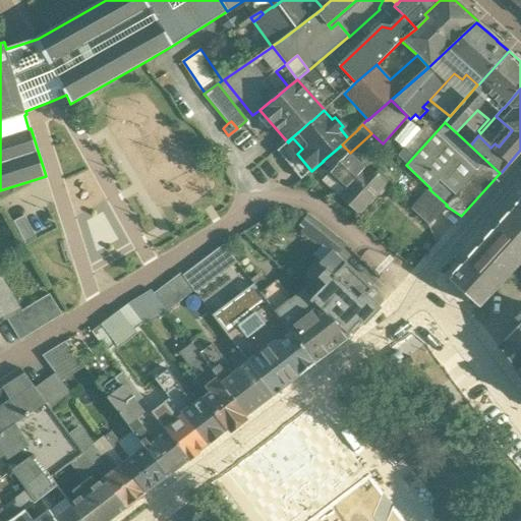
[(350,153),(342,145),(335,151),(343,159),(332,169),(329,173),(346,188),(339,196),(358,215),(386,185),(386,184),(390,180),(378,170),(374,174),(365,166),(365,167),(350,153)]
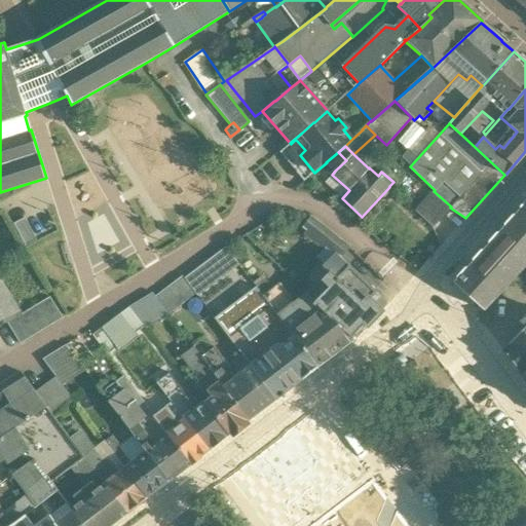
[(338,152),(326,162),(327,162),(335,171),(346,160),(338,152)]
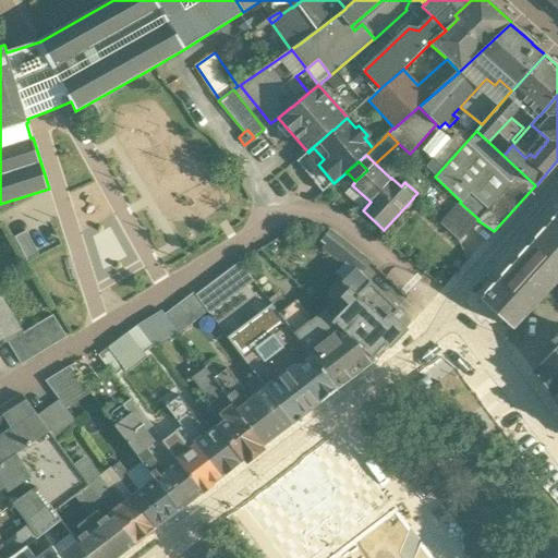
[(478,219),(460,203),(441,225),(459,241),(477,220),(478,219)]
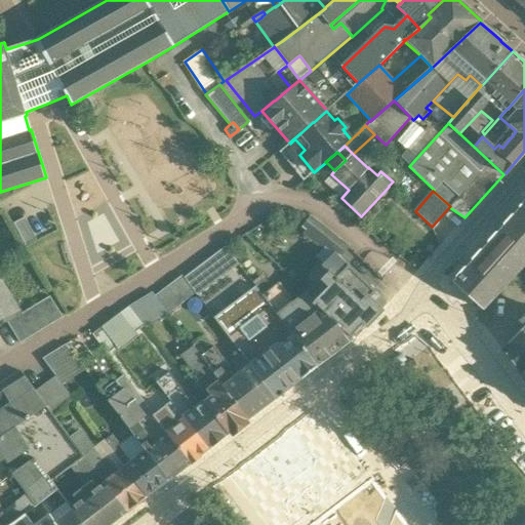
[(524,200),(451,282),(483,311),(524,266),(524,200)]
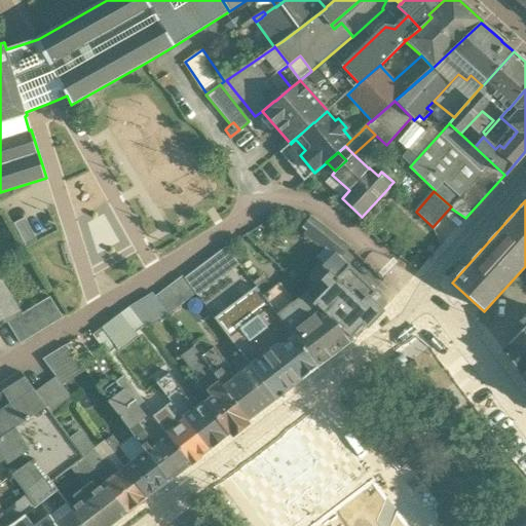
[(340,238),(314,219),(310,217),(302,227),(306,230),(304,233),(325,250),(326,249),(327,247),(331,250),(340,238)]
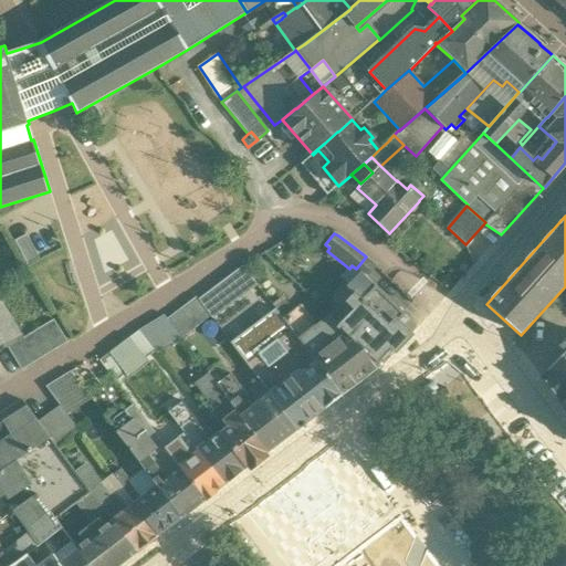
[(40,258),(27,234),(16,241),(28,264),(40,258)]
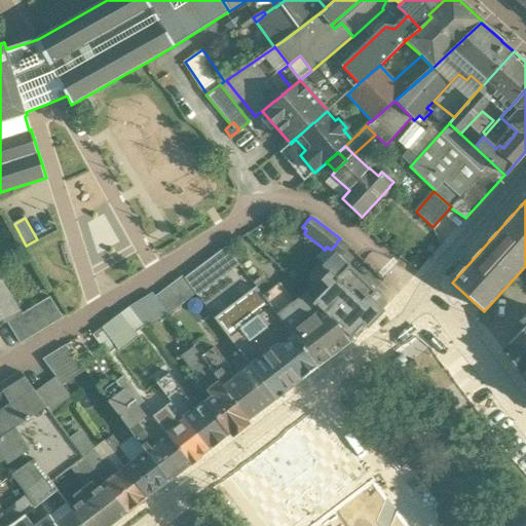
[(347,245),(340,238),(331,250),(327,247),(326,249),(335,255),(336,254),(341,259),(351,248),(347,245)]
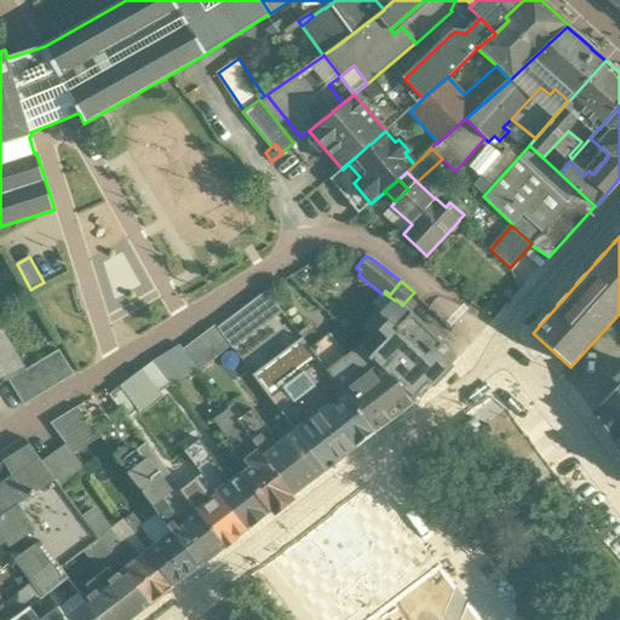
[(281,313),(264,291),(217,328),(231,346),(234,350),(281,313)]
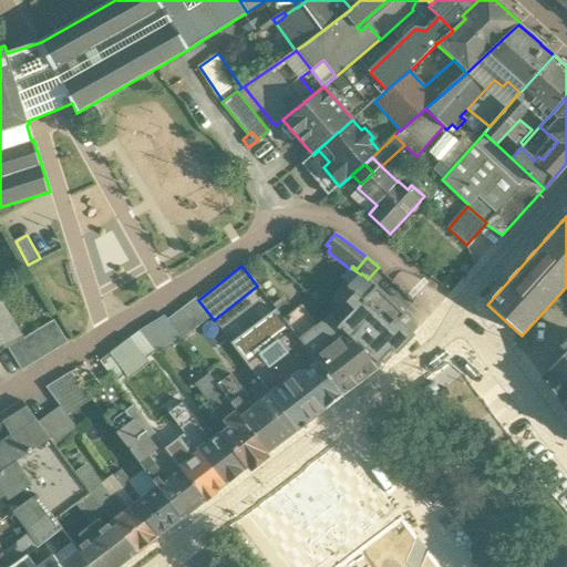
[(368,279),(362,274),(361,275),(349,288),(354,294),(331,318),(334,320),(381,366),(411,336),(398,322),(405,315),(368,279)]
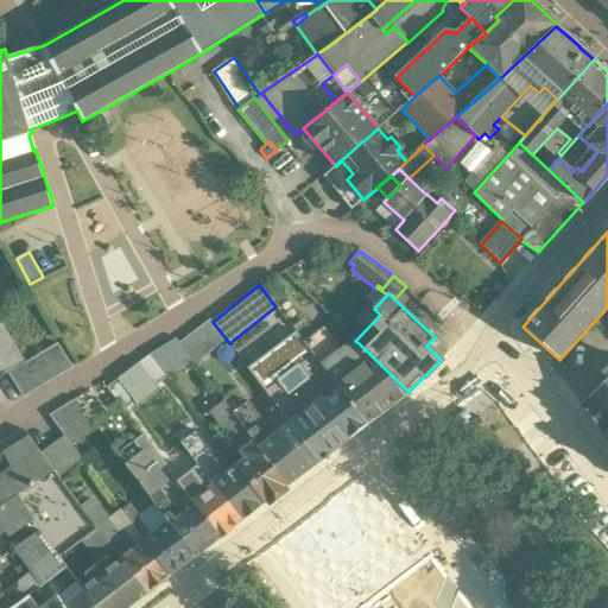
[(227,340),(213,322),(210,320),(201,327),(216,348),(227,340)]
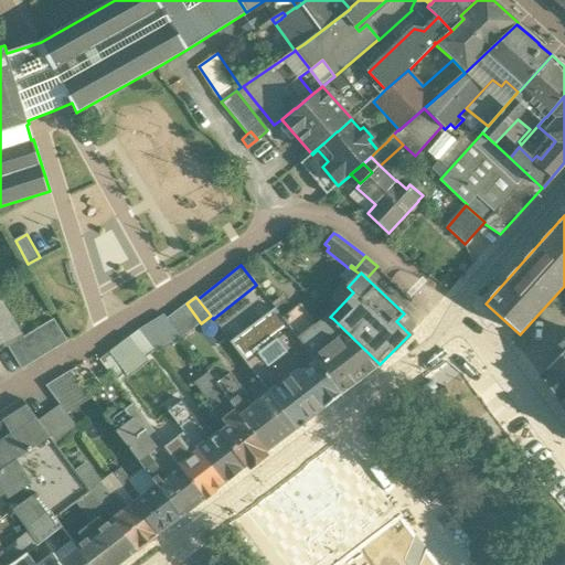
[(0,351),(8,347),(23,338),(0,299),(0,351)]
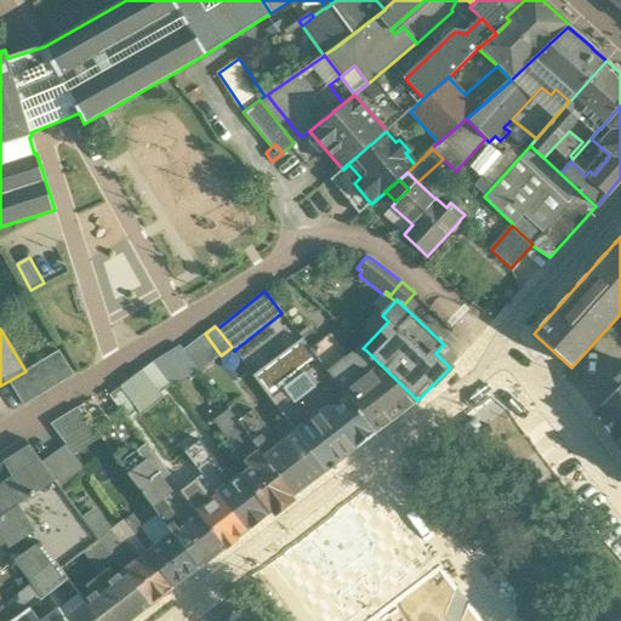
[(221,355),(205,334),(194,342),(211,363),(221,355)]
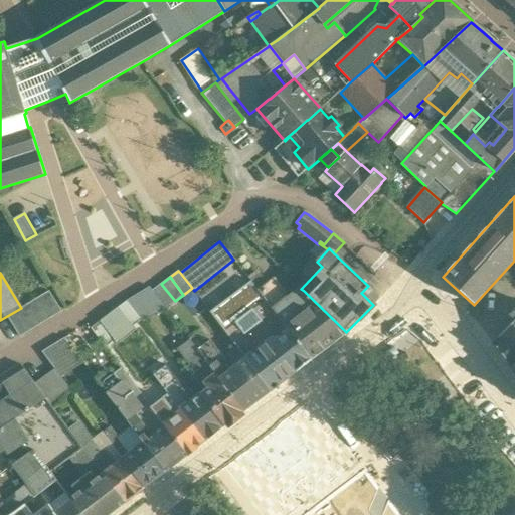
[(269,282),(256,290),(266,301),(267,303),(278,294),(269,282)]
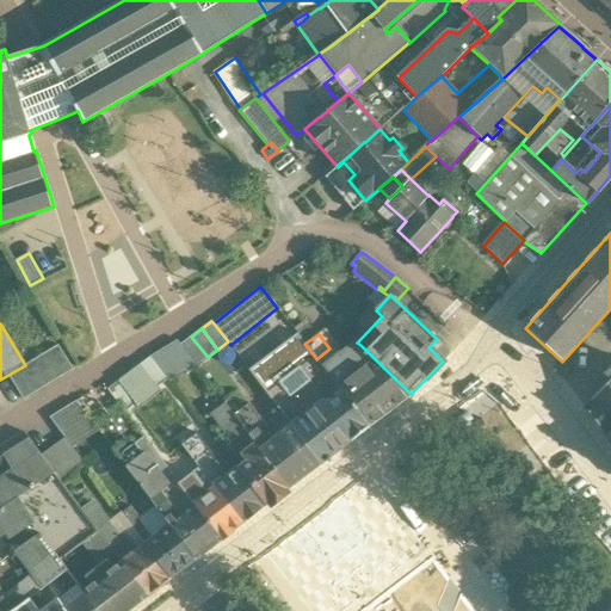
[(208,357),(191,337),(180,345),(195,363),(197,365),(208,357)]
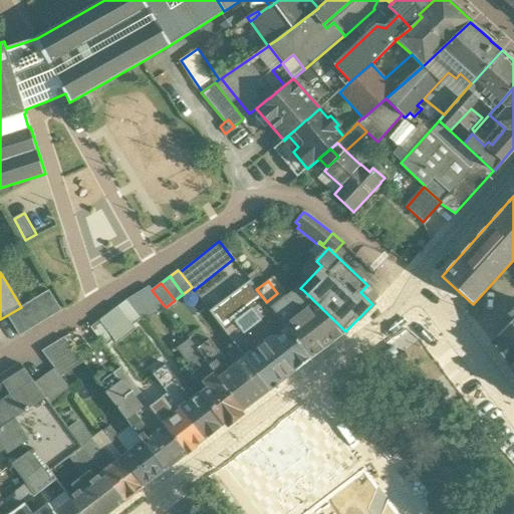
[(149,286),(127,299),(143,318),(144,320),(164,305),(152,290),(149,286)]
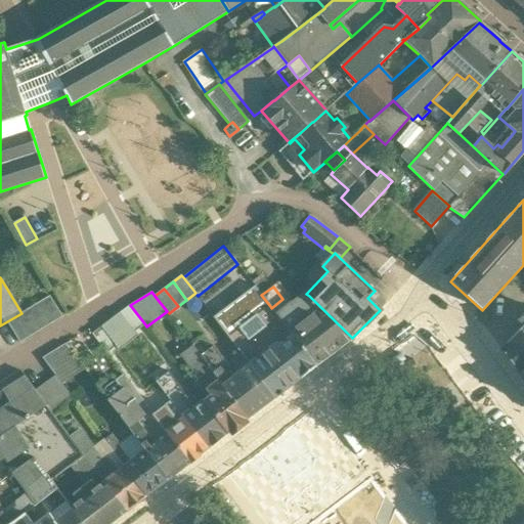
[(22,313),(7,321),(20,343),(62,316),(49,296),(22,313)]
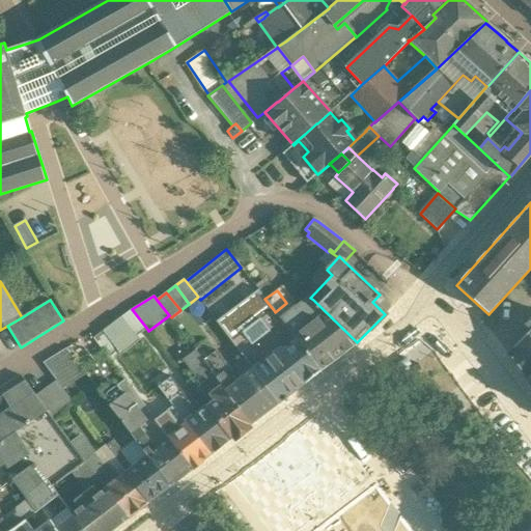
[(357,342),(313,300),(296,314),(286,303),(275,312),(281,319),(319,371),(357,342)]
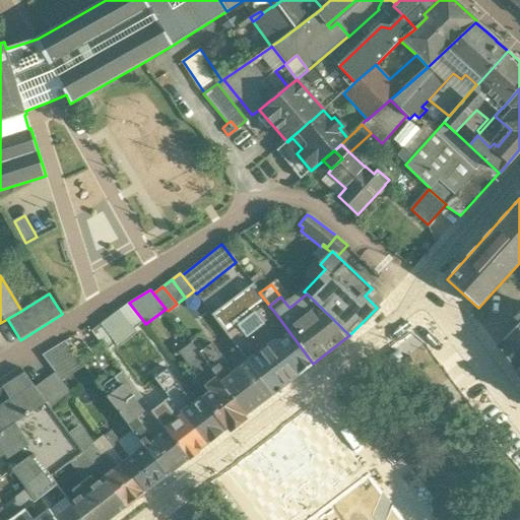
[(129,303),(110,318),(122,334),(124,337),(144,322),(129,303)]
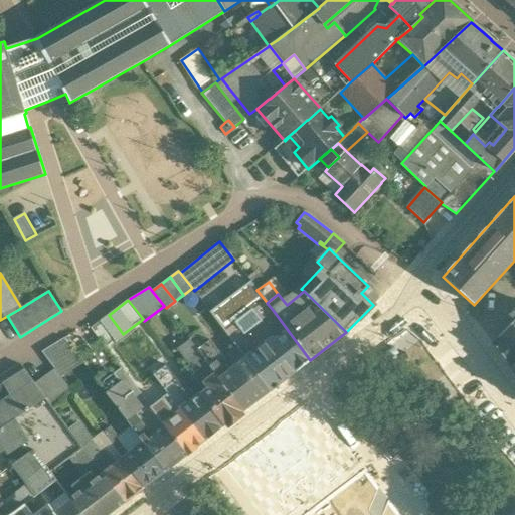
[(267,303),(266,301),(258,307),(265,317),(273,310),(267,303)]
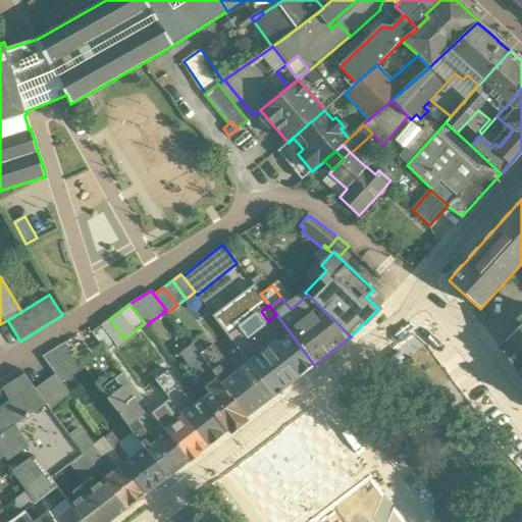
[(314,365),(276,314),(268,321),(283,341),(276,346),(275,346),(299,376),(314,365)]
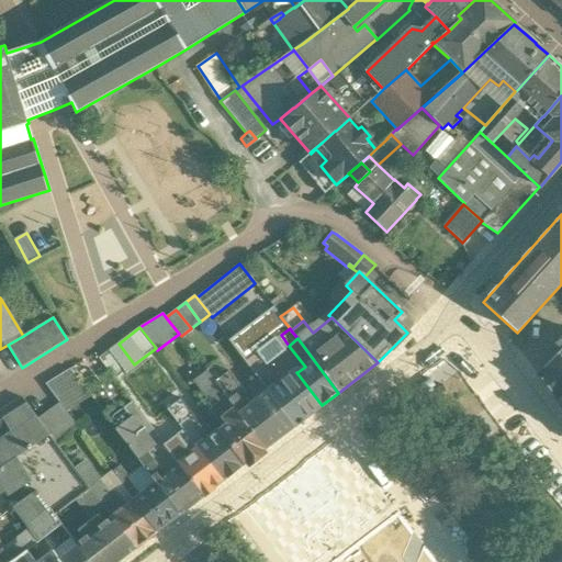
[(117,343),(98,357),(112,377),(132,361),(119,344),(117,343)]
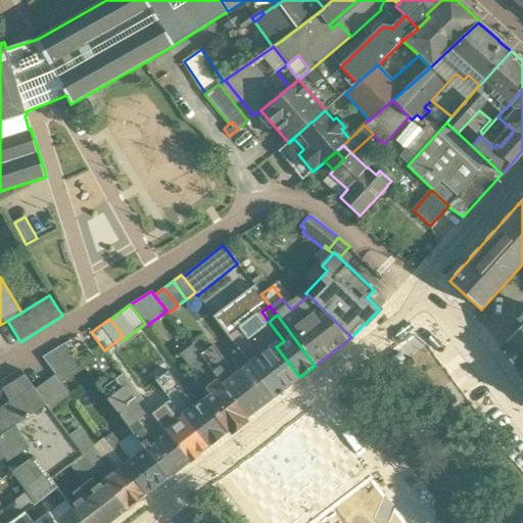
[(522,324),(500,347),(518,372),(518,373),(522,368),(522,324)]
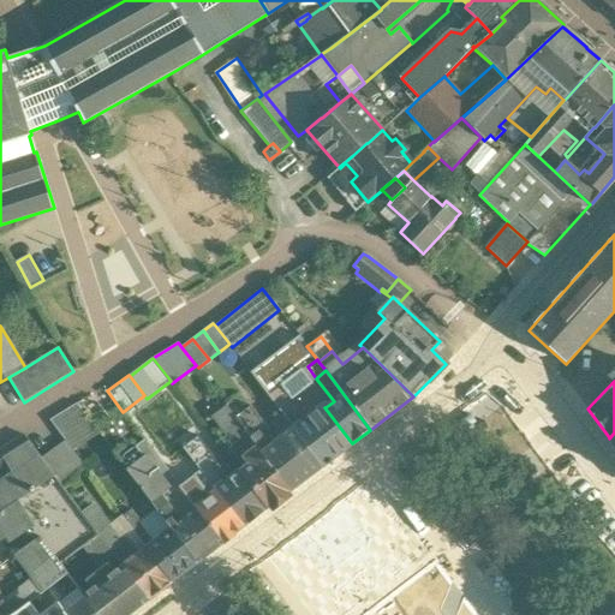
[(326,407),(323,404),(316,408),(310,401),(300,410),(305,417),(292,428),(322,467),(352,443),(324,407),(326,407)]
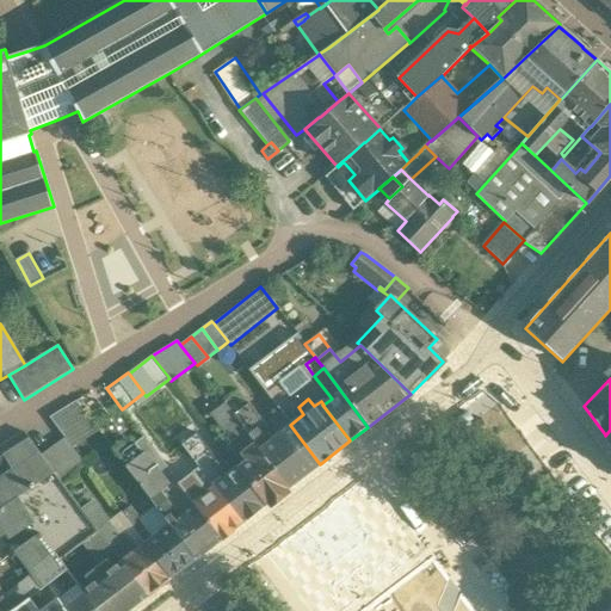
[(76,401),(50,417),(66,437),(72,446),(99,430),(76,401)]
